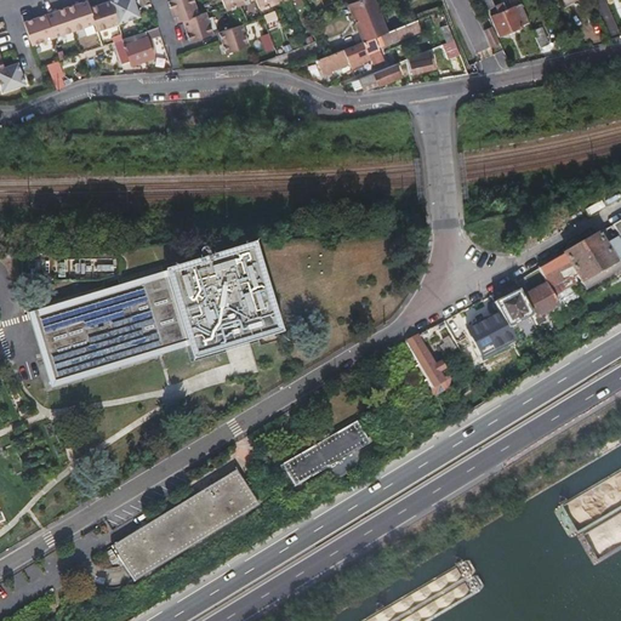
[(140,16),(134,0),(112,0),(110,0),(90,7),(87,0),(24,21),(32,44),(95,23),(98,30),(140,16)]
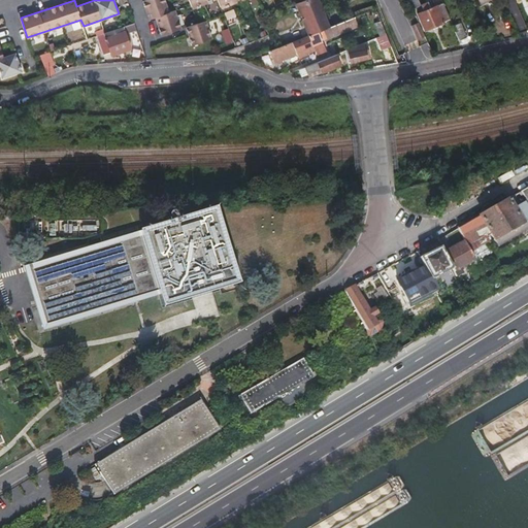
[(156,19),(169,13),(164,0),(149,0),(143,2),(150,21),(156,19)]
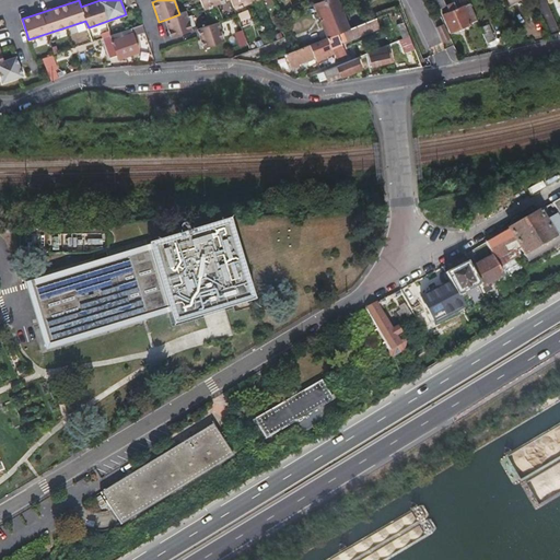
[(350,31),(338,0),(325,0),(316,3),(329,38),(339,34),(350,31)]
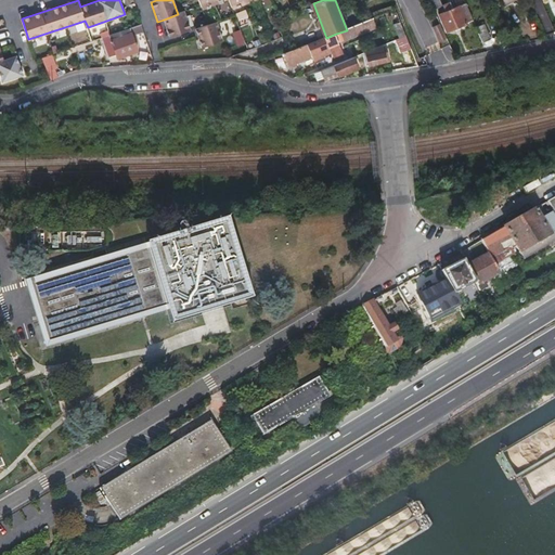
[(438,0),(429,0),(434,9),(440,5),(438,0)]
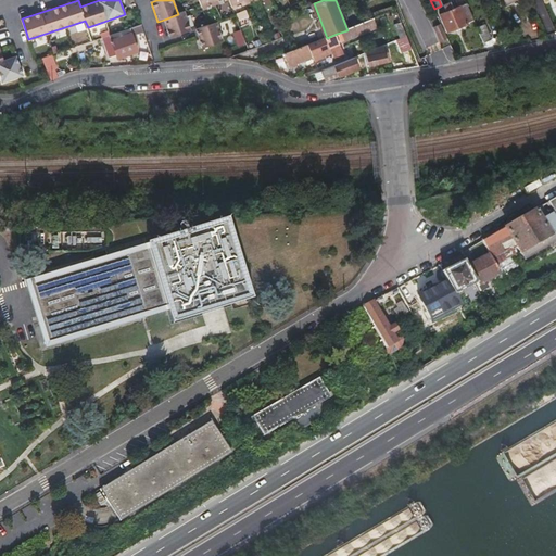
[(462,0),(464,3),(463,4),(460,5),(459,2),(455,4),(457,8),(451,10),(450,8),(444,10),(445,13),(440,15),(447,32),(468,22),(468,21),(474,17),(465,0),(462,0)]
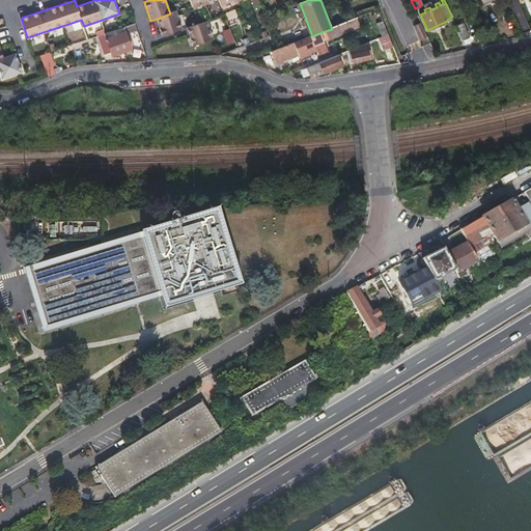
[(226,12),(229,23),(238,20),(234,10),(226,12)]
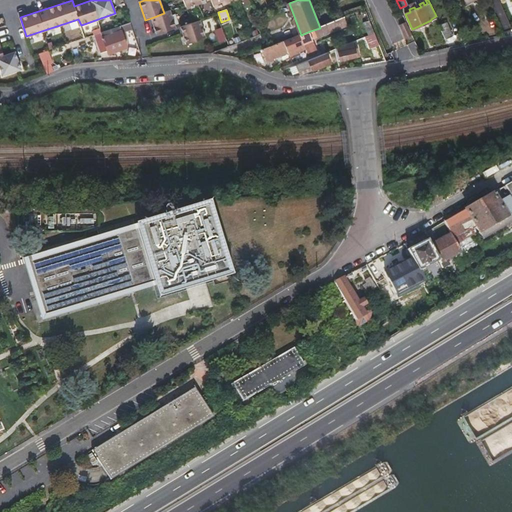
[(164,13),(151,18),(156,35),(176,29),(170,12),(164,13)]
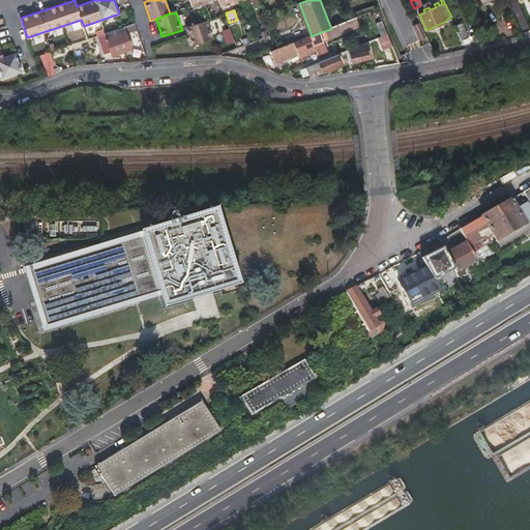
[(321,32),(324,40),(360,27),(357,19),(331,29),(321,32)]
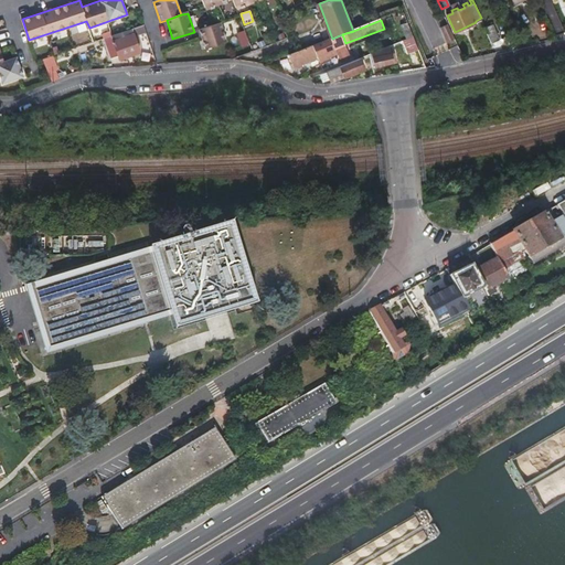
[(404,25),(411,40),(416,38),(409,22),(404,25)]
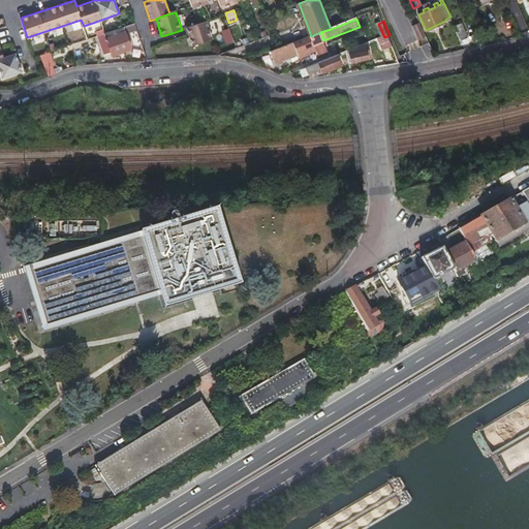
[(212,40),(207,22),(186,28),(189,38),(192,47),(212,40)]
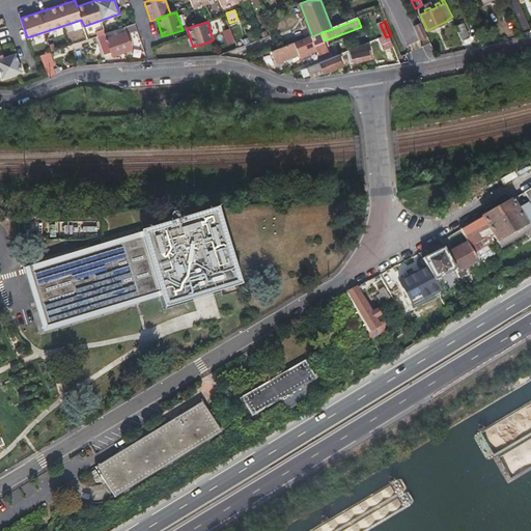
[(135,23),(100,34),(106,54),(114,51),(115,54),(133,48),(129,33),(137,30),(135,23)]
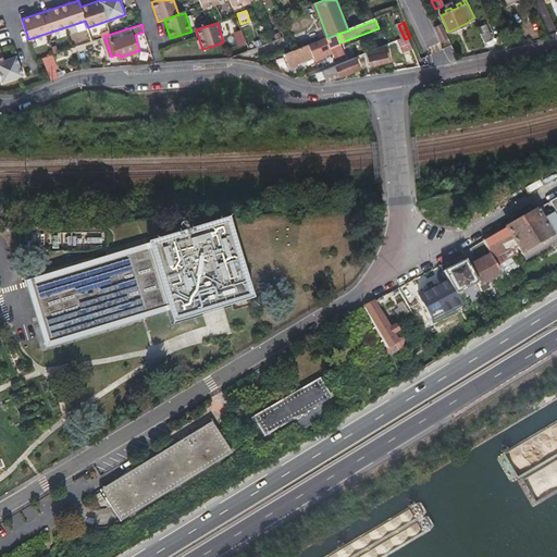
[(483,42),(486,41),(490,39),(483,24),(475,28),(483,42)]
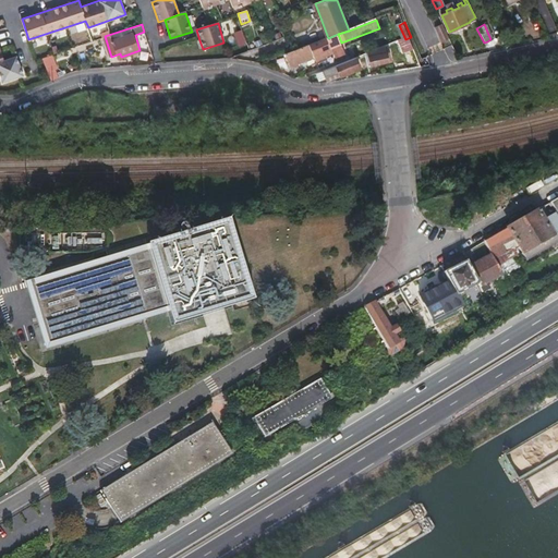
[(449,39),(443,25),(434,28),(441,44),(449,39)]
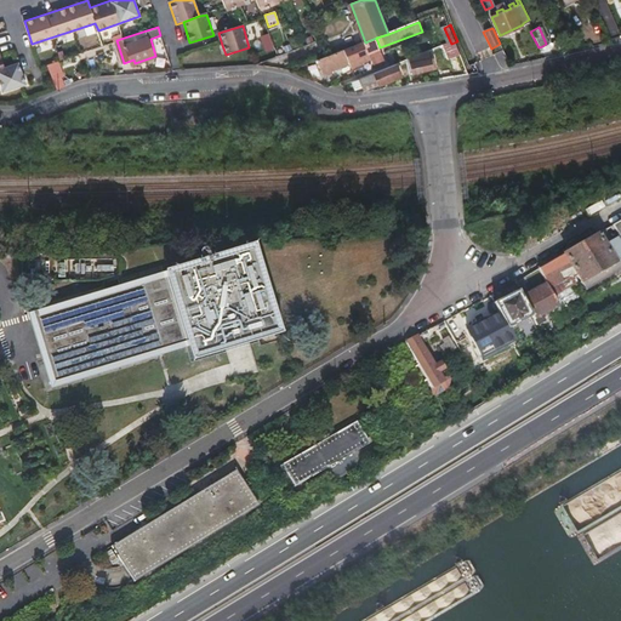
[(265,52),(273,50),(271,34),(261,35),(265,52)]
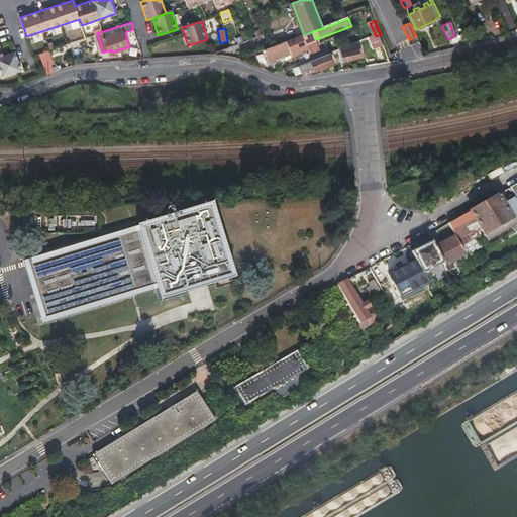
[(278,58),(291,52),(287,41),(266,49),(271,62),(279,59),(278,58)]
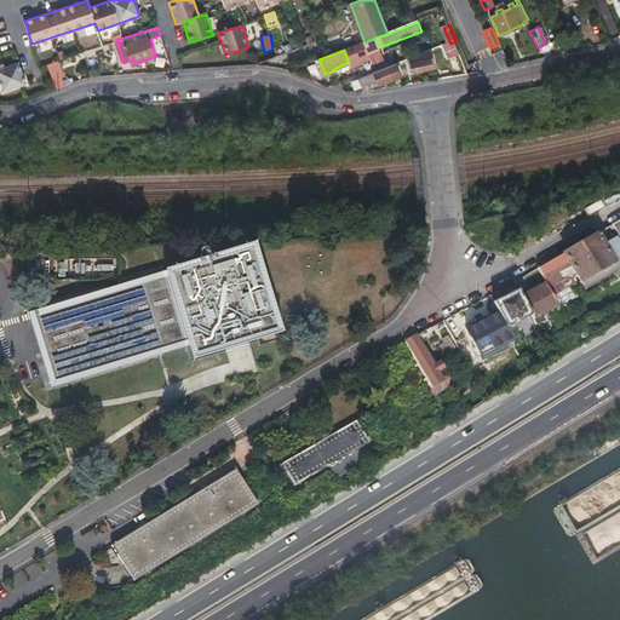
[(369,59),(372,67),(373,69),(386,64),(383,55),(369,59)]
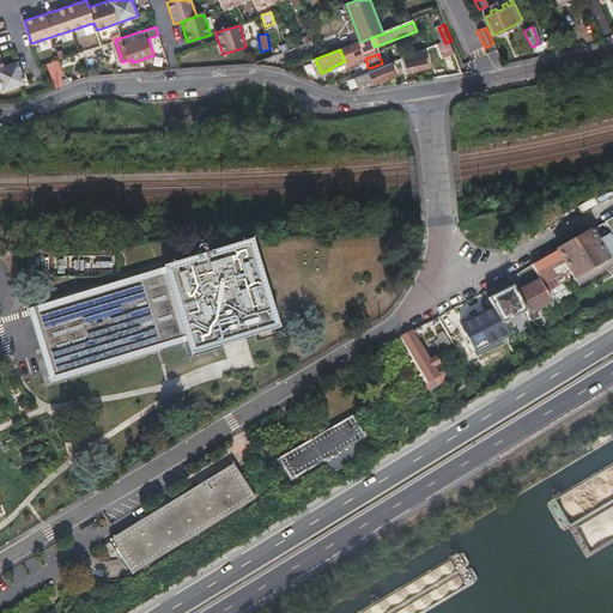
[(0,89),(23,82),(16,61),(1,65),(0,60),(0,89)]
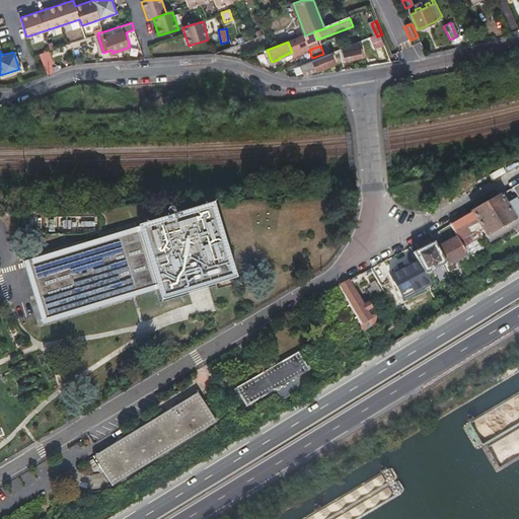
[(47,75),(55,72),(48,51),(40,54),(47,75)]
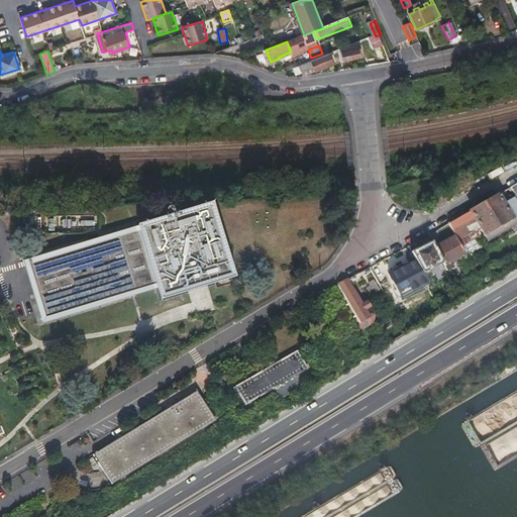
[(340,54),(341,58),(342,62),(357,59),(355,50),(340,54)]
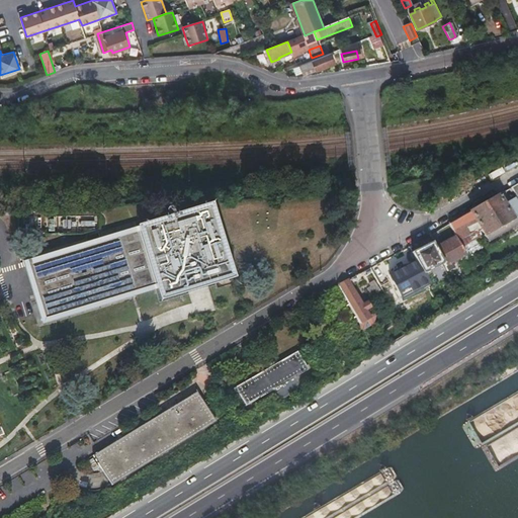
[(300,73),(307,71),(313,69),(314,72),(333,64),(330,54),(297,67),(300,73)]
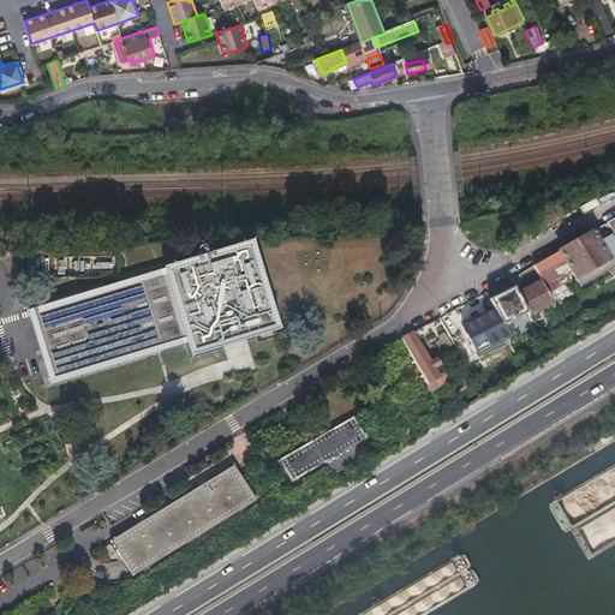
[(614,215),(603,222),(607,227),(611,232),(614,228),(614,215)]
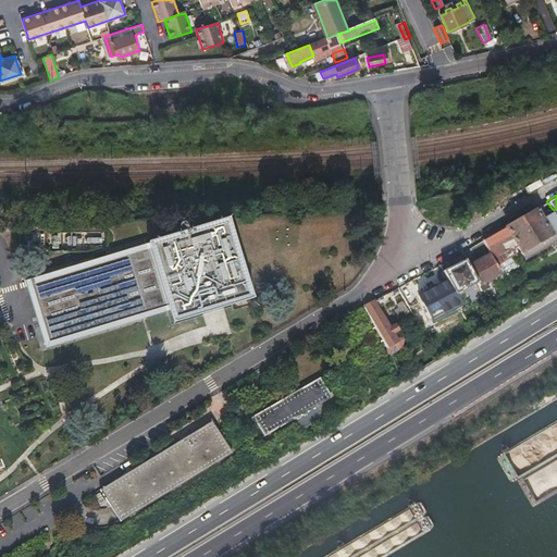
[(556,226),(549,213),(547,214),(544,217),(542,211),(537,214),(536,212),(539,210),(536,207),(504,226),(519,251),(556,229),(556,226)]
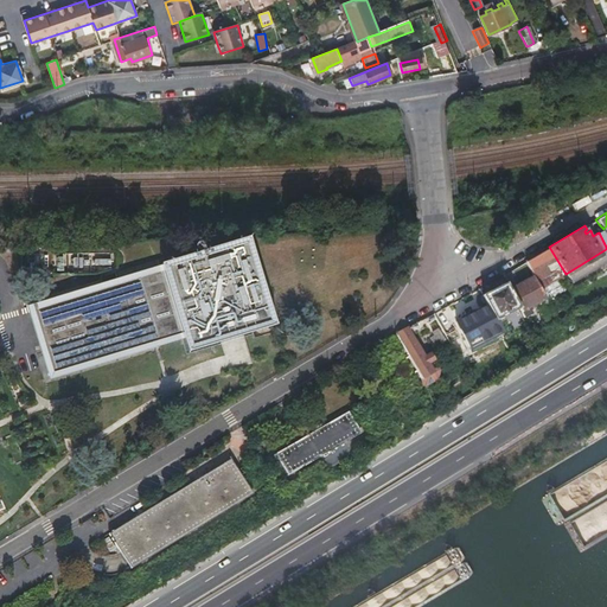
[(249,248),(135,281),(36,311),(52,370),(203,326),(206,336),(223,331),(224,336),(235,332),(234,328),(267,319),(251,266),(254,264),(249,248)]
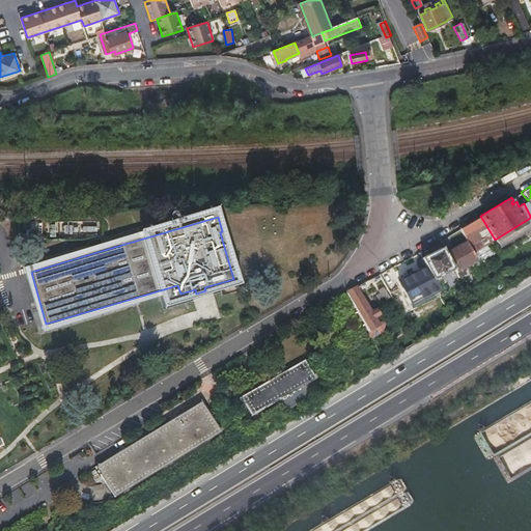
[(466,242),(472,253),(490,243),(485,234),(479,239),(470,222),(458,229),(466,242)]
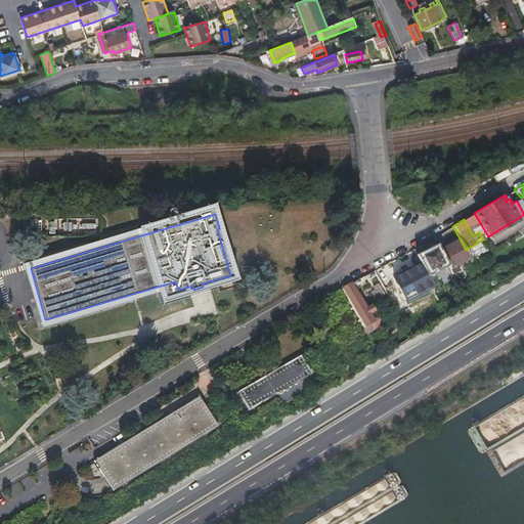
[(471,258),(466,250),(460,238),(438,250),(447,266),(448,269),(471,258)]
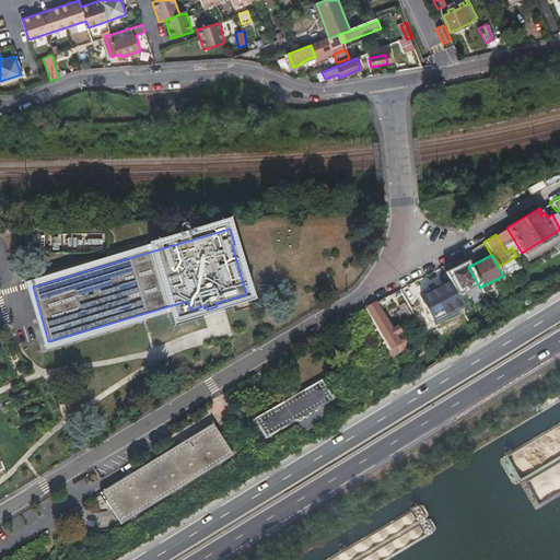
[(457,295),(478,284),(468,267),(466,261),(445,272),(450,281),(420,295),(432,319),(459,307),(463,305),(457,295)]
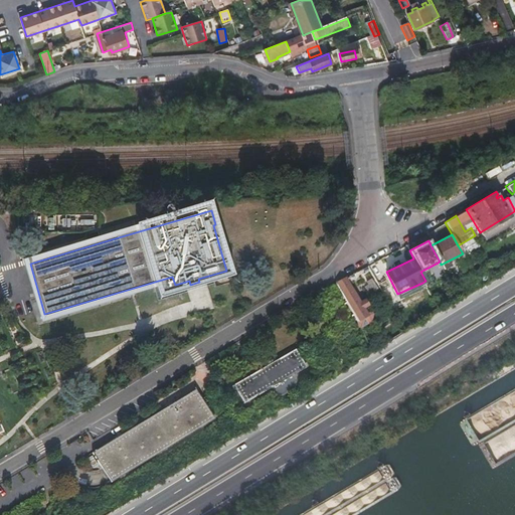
[(334,284),(353,319),(357,325),(367,320),(363,313),(368,310),(365,304),(360,307),(345,278),(334,284)]
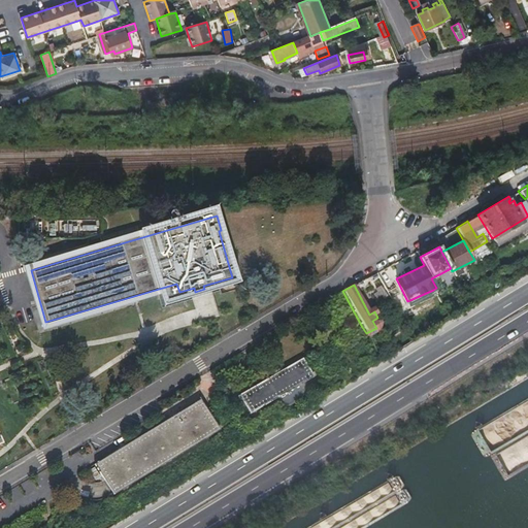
[(382,325),(377,318),(372,321),(376,328),(382,325)]
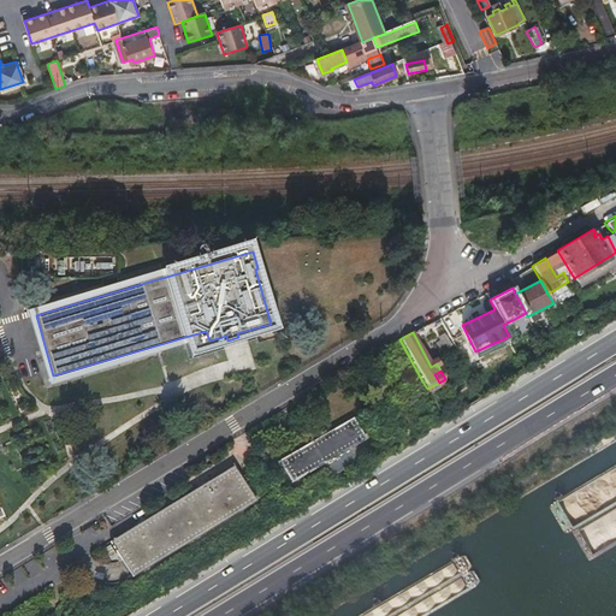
[(367,439),(360,428),(354,418),(280,462),(292,484),(367,439)]
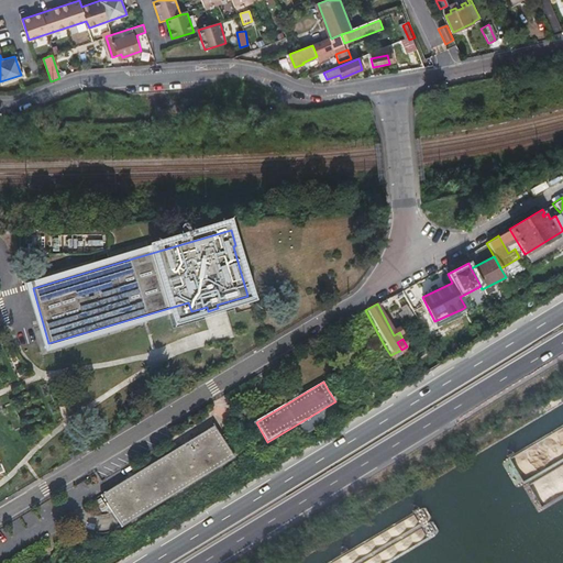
[(99,495),(109,511),(119,528),(234,460),(214,427),(99,495)]
